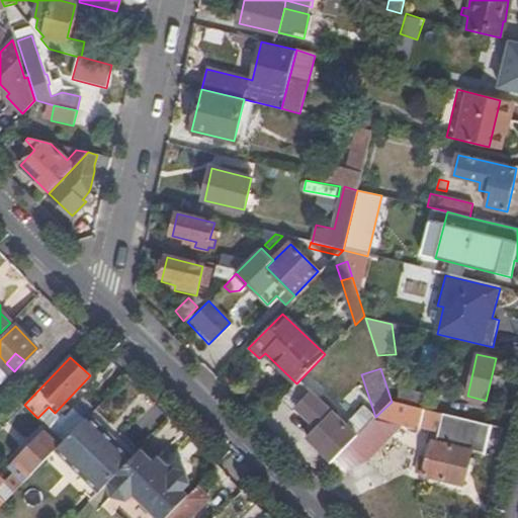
[(318,426),(332,412),(313,393),(297,409),(318,426)]
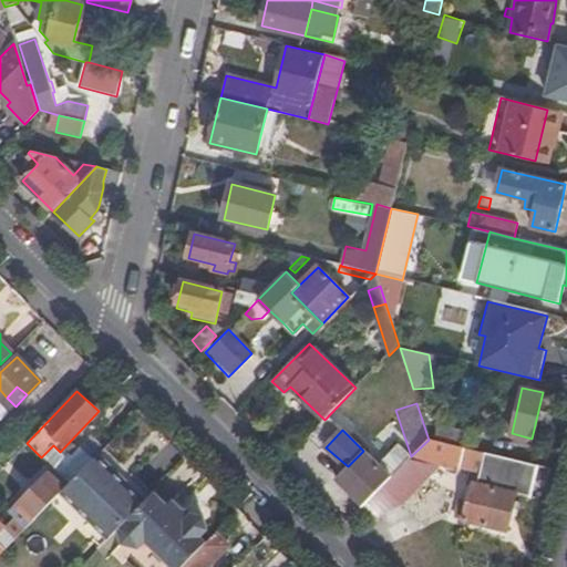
[(529,497),(536,465),(495,455),(429,440),(411,456),(401,467),(381,488),(400,506),(440,465),(459,470),(460,462),(482,466),(477,483),(473,482),(463,519),(507,532),(516,493),(529,497)]
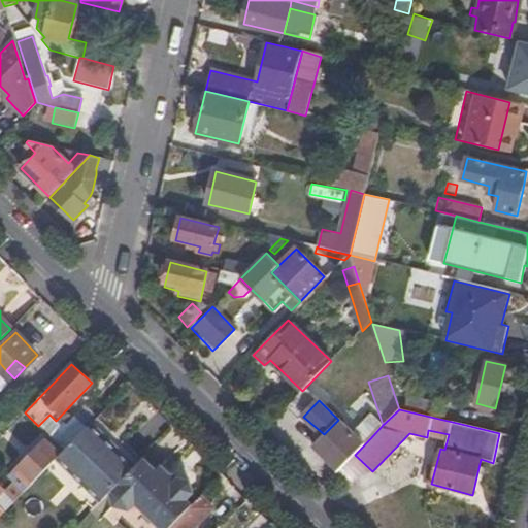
[(314,446),(339,470),(355,455),(373,435),(368,430),(359,439),(338,420),(324,434),(314,446)]
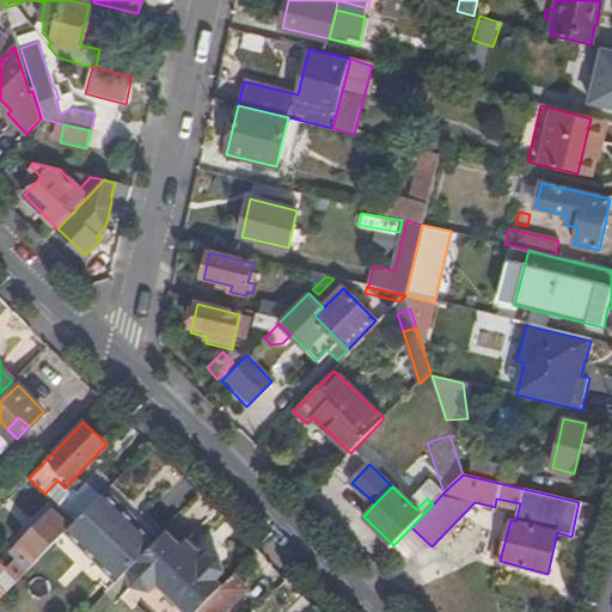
[(74,524),(91,507),(73,491),(57,507),(74,524)]
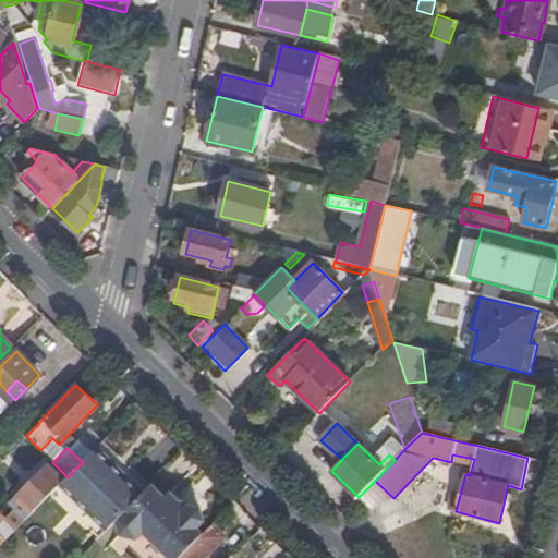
[(143,495),(96,449),(83,462),(68,477),(65,481),(61,484),(109,530),(119,519),(143,495)]
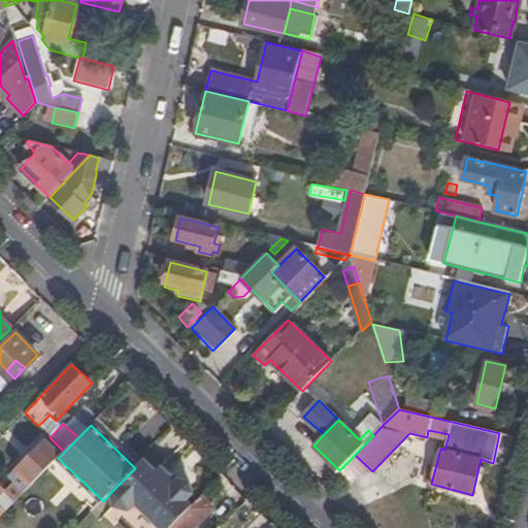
[(0,505),(6,512),(58,458),(62,455),(46,440),(10,477),(19,486),(9,495),(0,486),(0,505)]
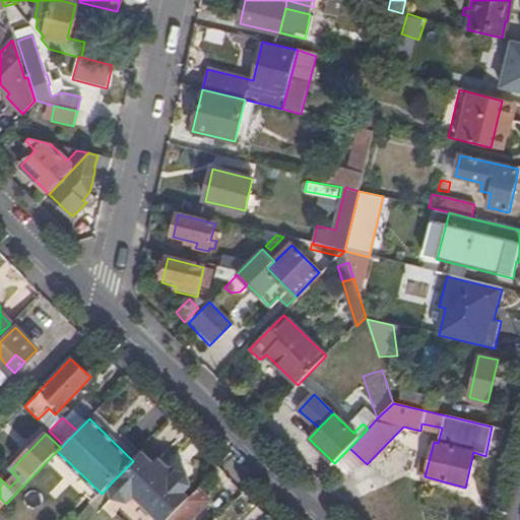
[(160,519),(168,519),(190,498),(183,492),(191,483),(188,474),(178,472),(175,475),(146,447),(133,461),(111,483),(113,499),(127,502),(134,495),(160,519)]
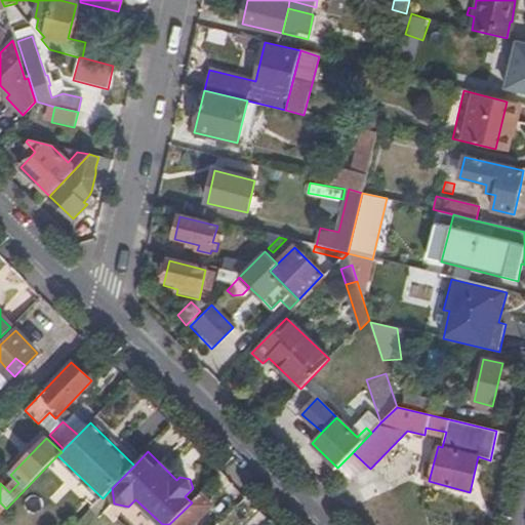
[(195,524),(214,506),(201,492),(192,502),(169,524),(195,524)]
